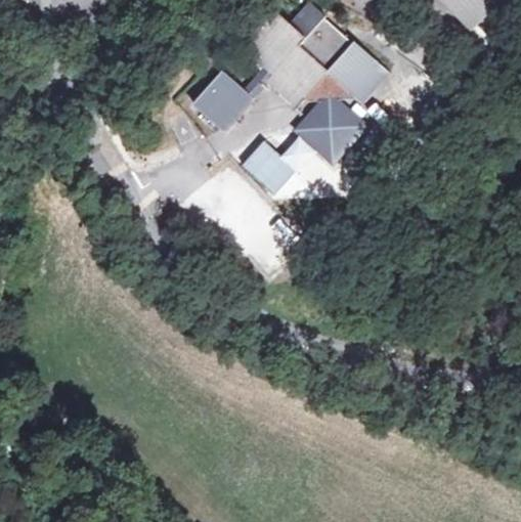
[(353,39),(352,41),(343,52),(333,43),(342,33),(322,16),(324,13),(309,0),(307,0),(287,23),(273,11),(245,44),(267,63),(274,70),(269,76),(300,102),(318,83),(339,81),(357,97),(385,68),(353,39)]
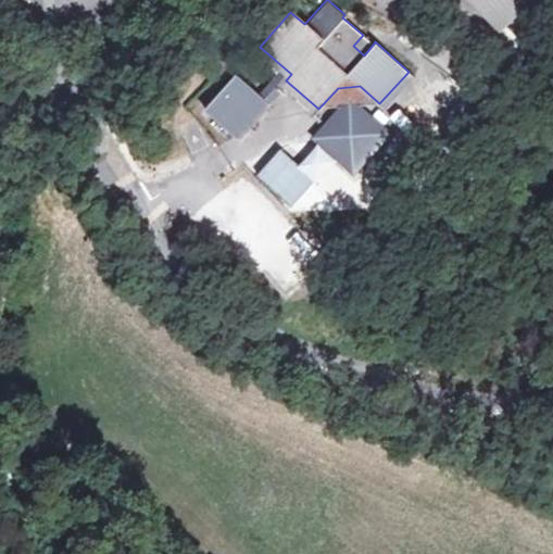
[(467,0),(497,29),(518,8),(526,15),(540,0),(467,0)]
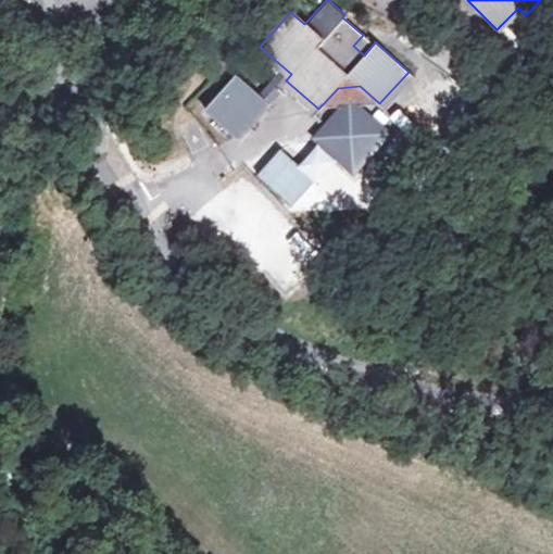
[(374,43),(363,35),(353,46),(364,55),(374,43)]
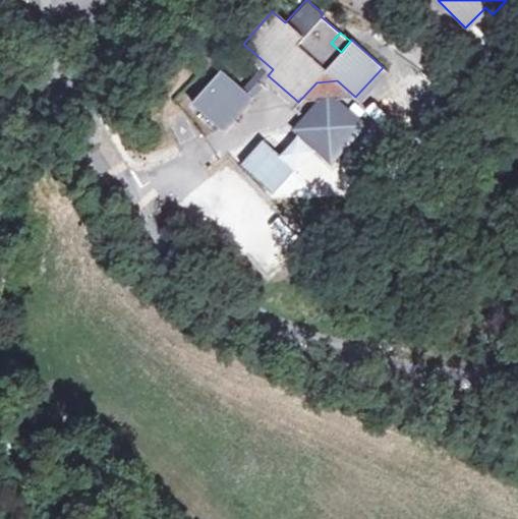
[(266,63),(241,90),(249,97),(268,75),(273,69),(266,63)]
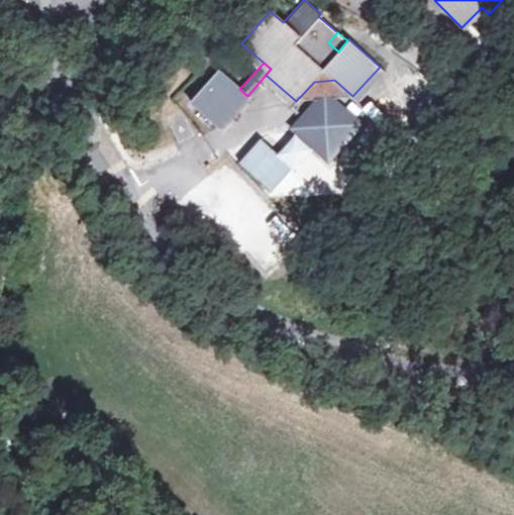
[(218,70),(189,103),(219,129),(247,96),(239,89),(218,70)]
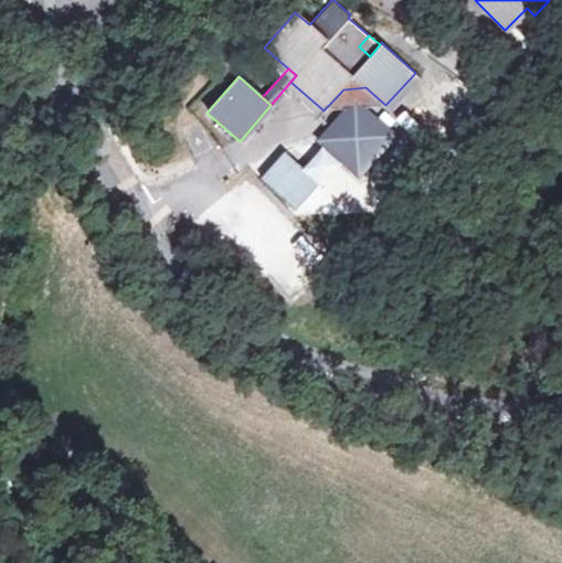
[(347,106),(317,140),(360,177),(399,134),(363,105),(347,106)]
